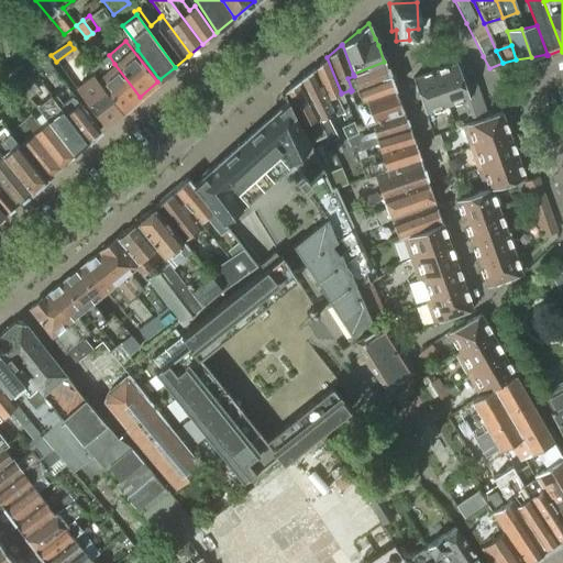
[(140,97),(114,64),(109,55),(91,70),(122,112),(140,97)]
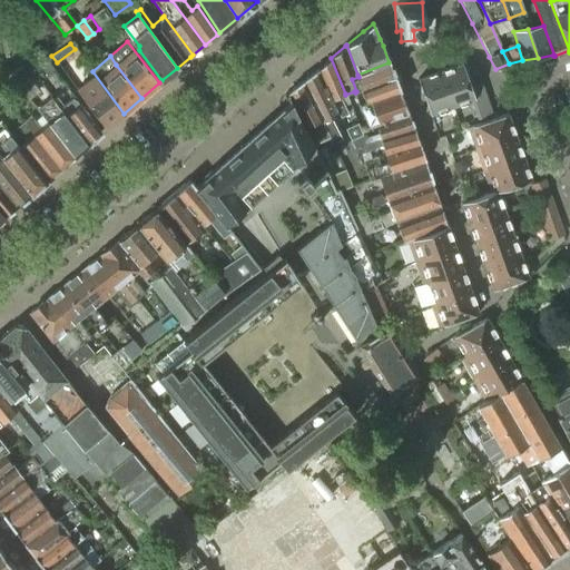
[(331,58),(317,69),(337,115),(338,114),(340,117),(349,114),(341,98),(340,96),(345,94),(331,58)]
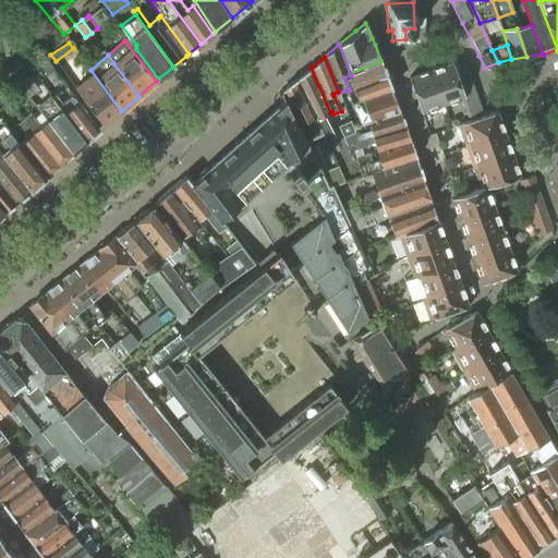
[(351,75),(344,77),(349,89),(353,88),(387,76),(386,73),(380,61),(350,73),(351,75)]
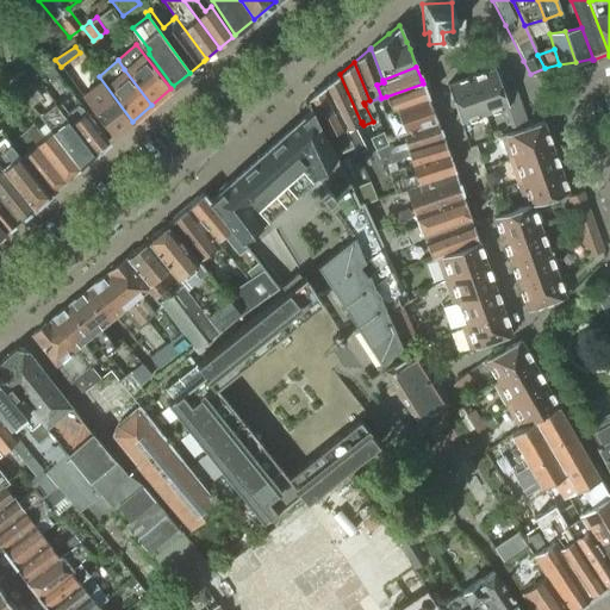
[(495,68),(471,76),(484,114),(504,107),(508,106),(506,105),(504,95),(495,68)]
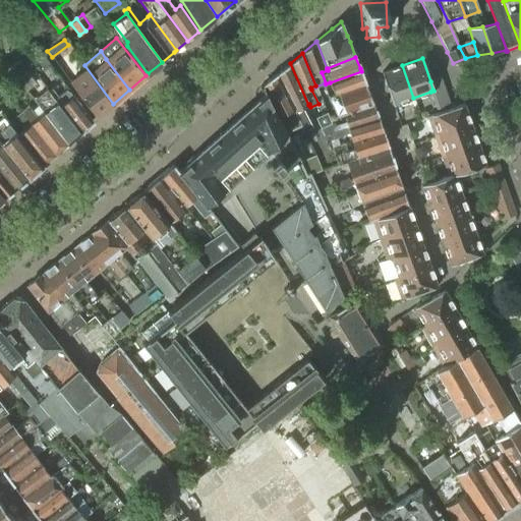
[(290,63),(277,73),(299,126),(300,126),(303,132),(312,127),(303,107),(308,105),(290,63)]
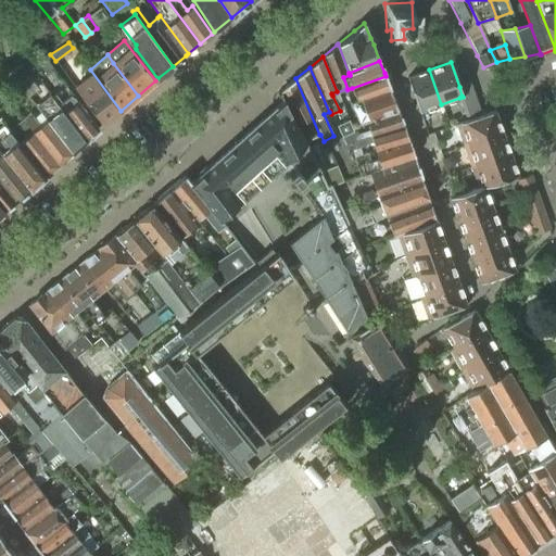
[(441,104),(429,70),(411,77),(422,111),(441,104)]
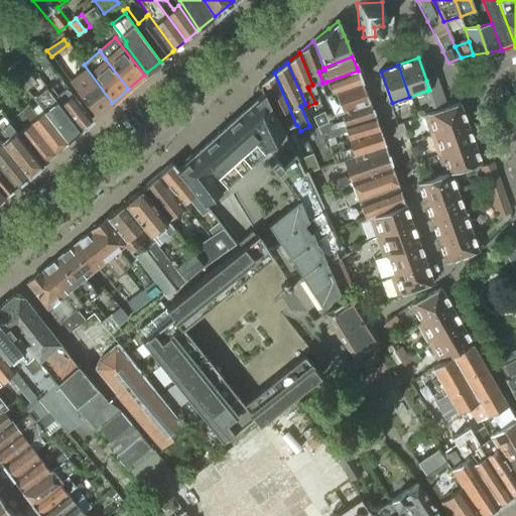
[(70,81),(96,115),(112,103),(86,69),(70,81)]
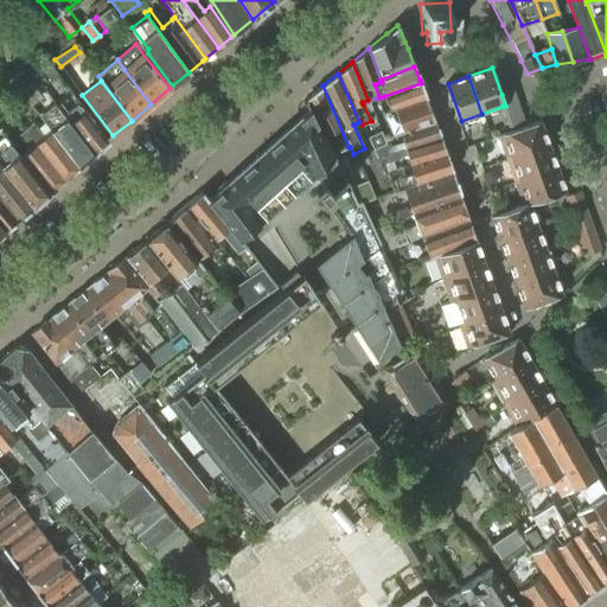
[(31,104),(42,96),(30,82),(18,90),(24,97),(31,104)]
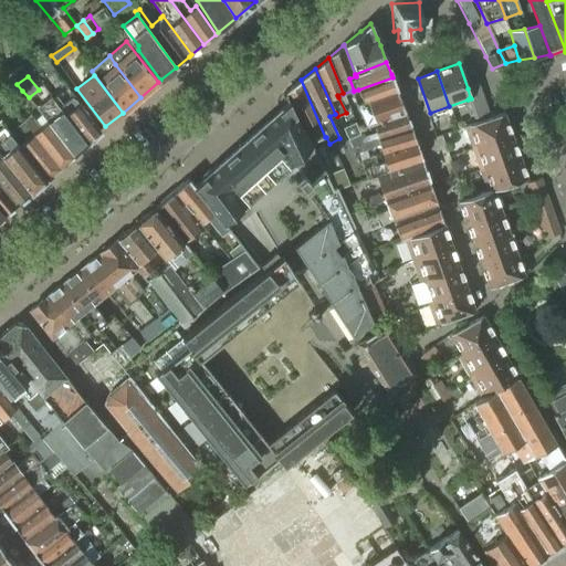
[(392,77),(358,90),(358,91),(363,102),(364,103),(398,91),(396,85),(395,83),(392,77)]
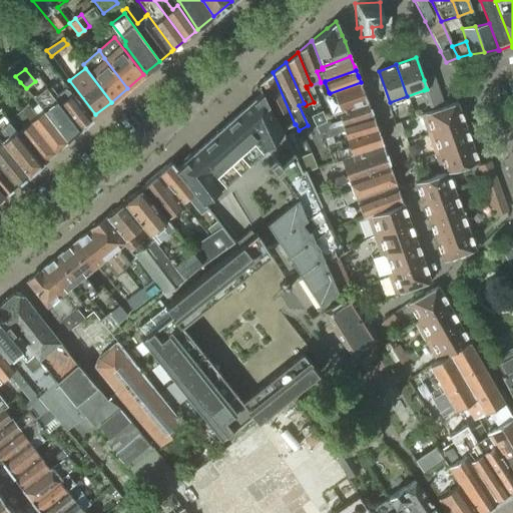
[(258,83),(255,85),(262,91),(282,130),(295,124),(273,72),(258,83)]
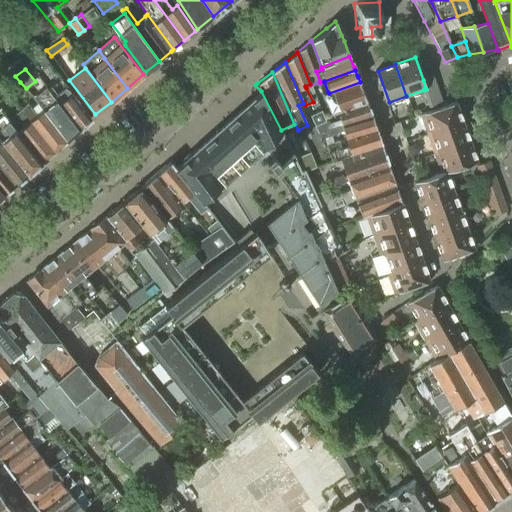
[(7,92),(20,82),(15,76),(3,87),(7,92)]
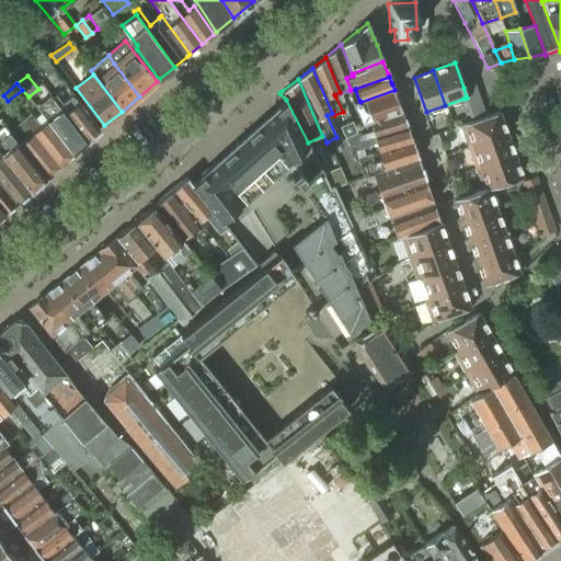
[(473,83),(464,88),(466,96),(477,92),(473,83)]
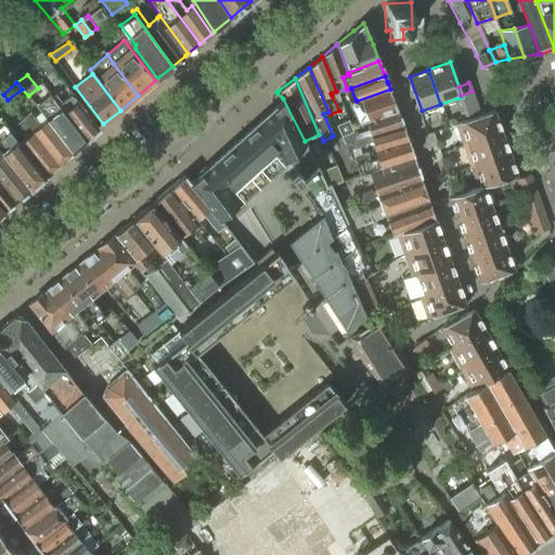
[(356,100),(349,102),(359,124),(365,121),(399,112),(390,89),(357,101),(356,100)]
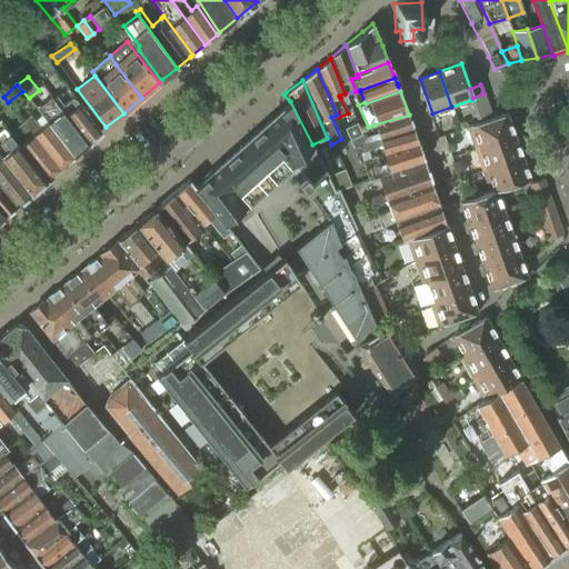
[(483,93),(472,98),(473,99),(470,100),(472,106),(486,100),(483,93)]
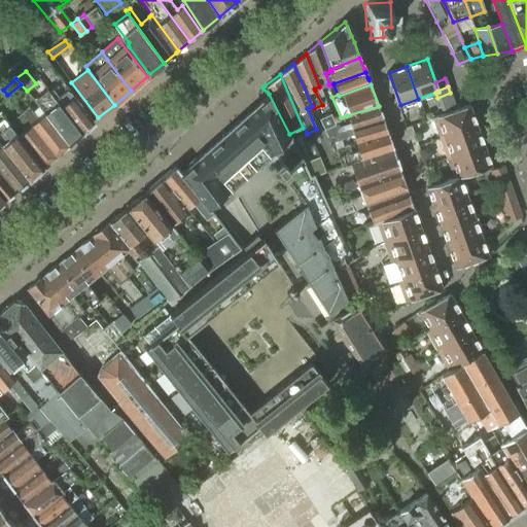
[(47,91),(34,101),(44,113),(44,112),(69,144),(80,134),(60,107),(55,101),(49,93),(47,91)]
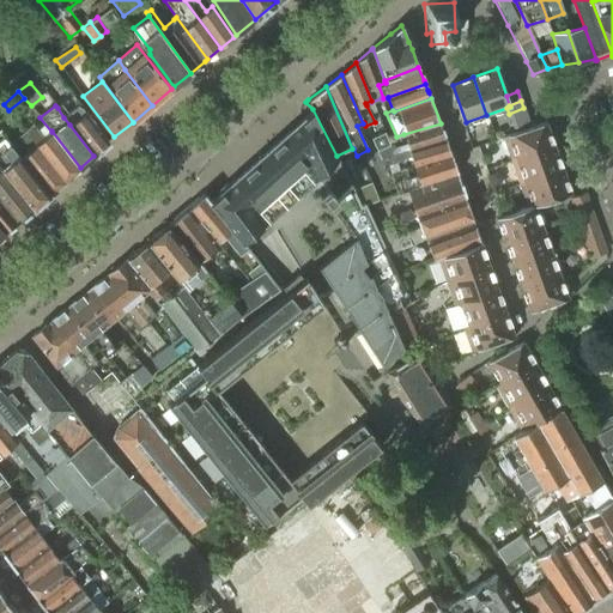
[(61,105),(58,108),(64,117),(68,114),(61,105)]
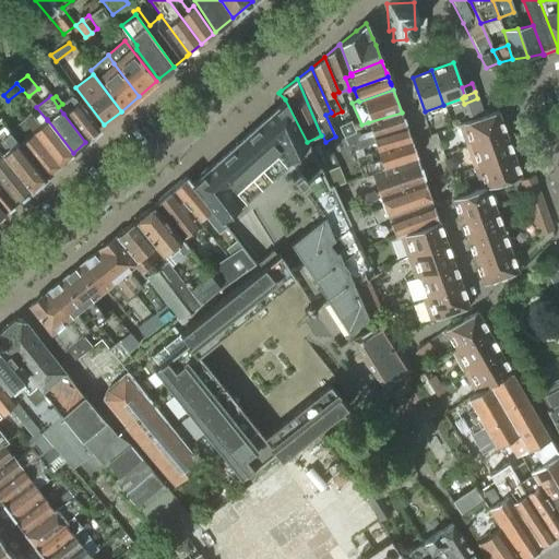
[(62,104),(58,107),(63,114),(79,103),(71,97),(62,104)]
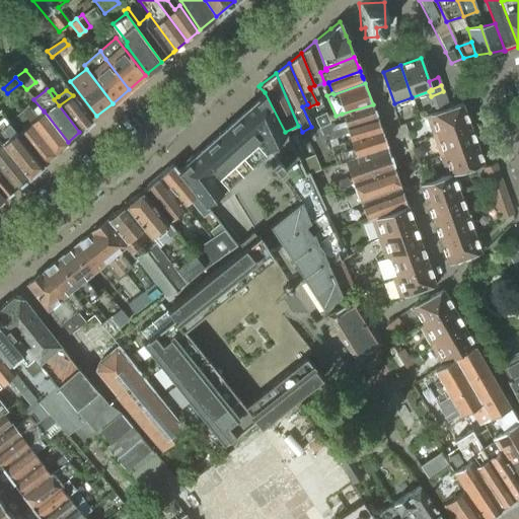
[(443,91),(431,96),(433,102),(445,97),(443,91)]
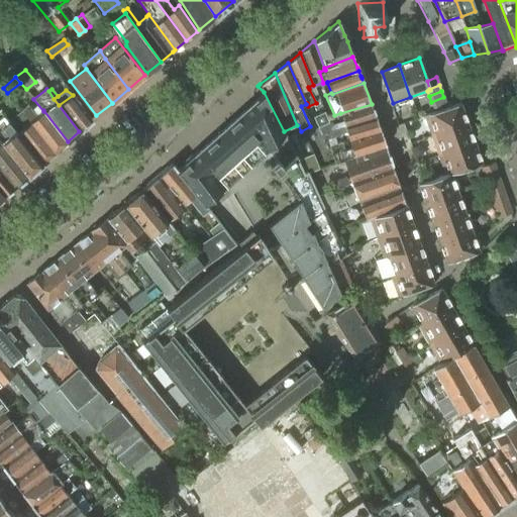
[(172,163),(171,164),(203,204),(215,194),(226,184),(237,174),(267,148),(273,156),(274,154),(284,167),(296,157),(285,132),(285,133),(284,131),(264,92),(256,98),(207,140),(197,150),(187,159),(183,163),(184,163),(178,169),(172,163)]
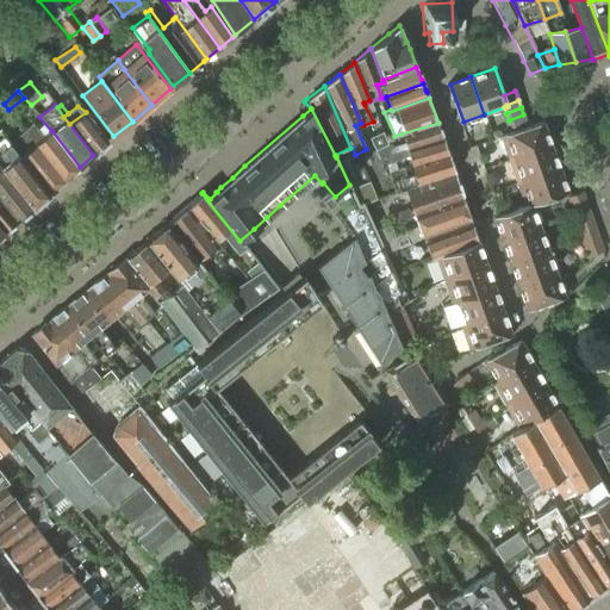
[(86,112),(69,124),(93,155),(109,142),(86,112)]
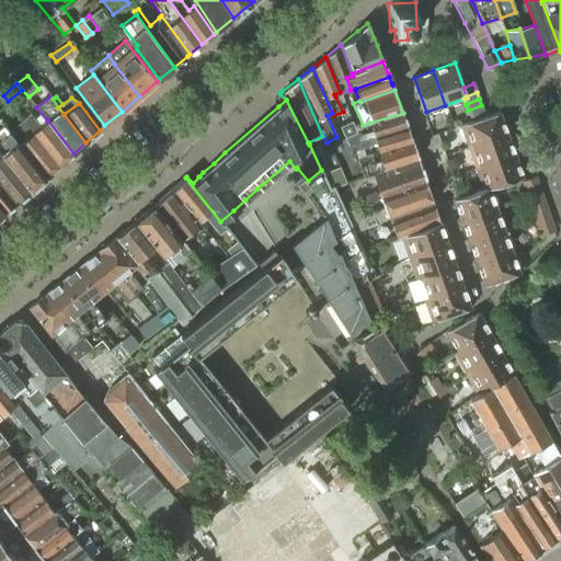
[(483,112),(481,105),(468,111),(470,117),(483,112)]
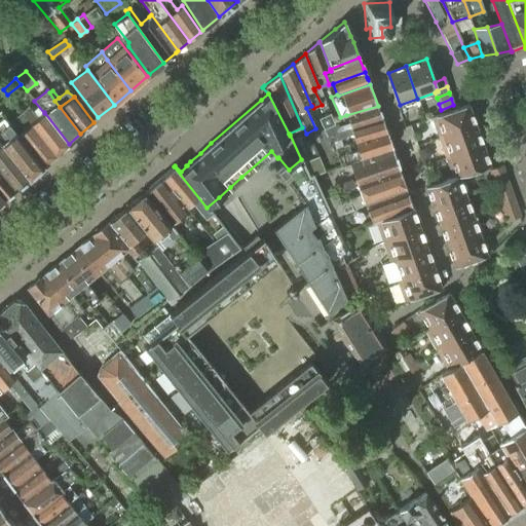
[(467,105),(431,117),(439,138),(443,137),(476,125),(467,105)]
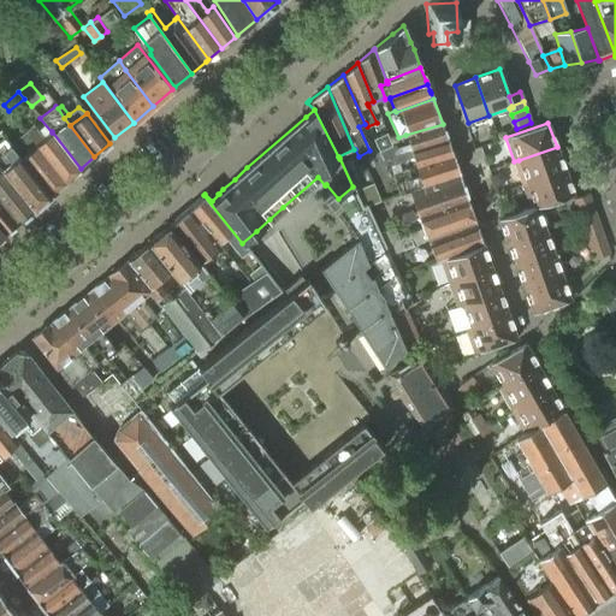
[(391,146),(379,152),(383,160),(388,159),(395,158),(395,155),(412,150),(449,140),(443,124),(406,135),(409,144),(396,148),(395,144),(391,146)]
